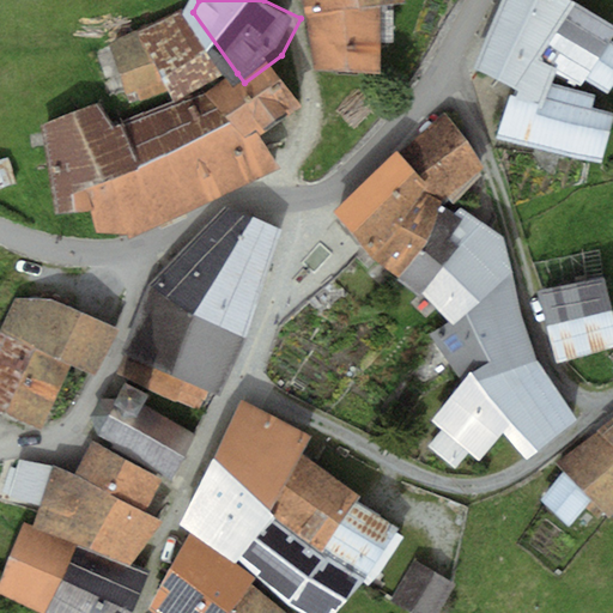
[(301,0),(315,70),(380,73),(380,5),(404,2),(404,0),(301,0)]
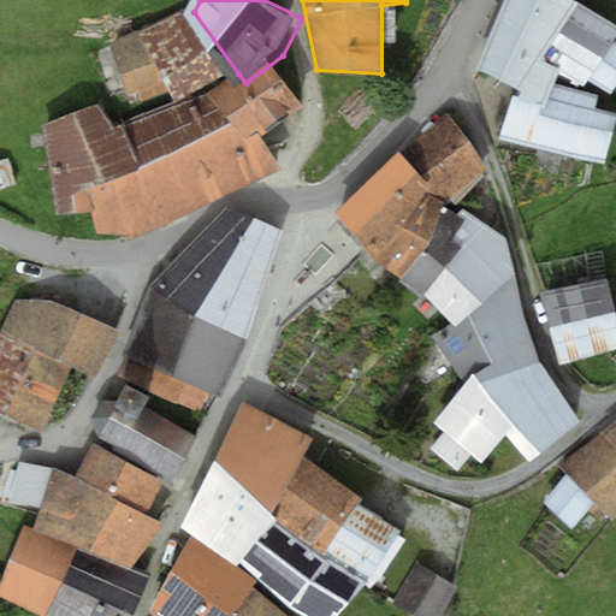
[(573,0),(504,0),(477,69),(521,90),(517,99),(545,107),(555,83),(558,75),(561,69),(540,60),(580,3),(573,0)]
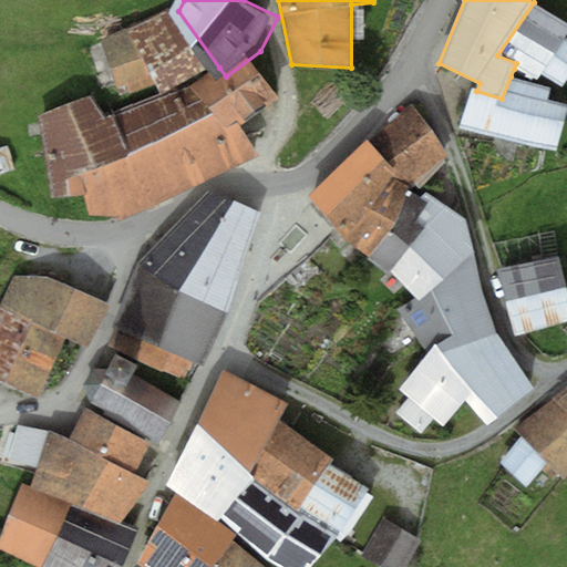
[(566,33),(566,22),(534,2),(497,55),(516,63),(514,69),(537,79),(542,74),(563,86),(566,79),(566,39),(565,38),(566,33)]
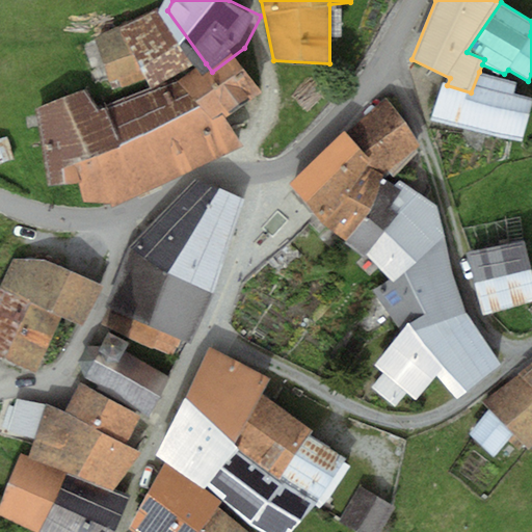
[(167,10),(130,28),(154,79),(158,86),(206,63),(167,10)]
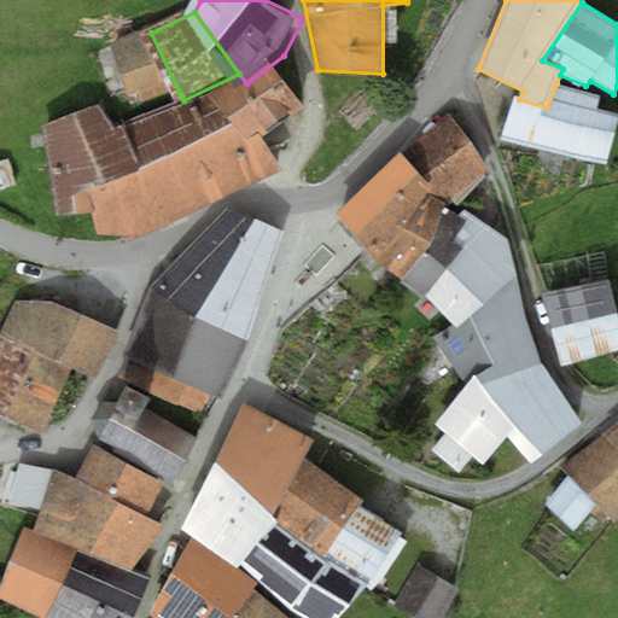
[(120,44),(141,105),(179,92),(151,33),(120,44)]
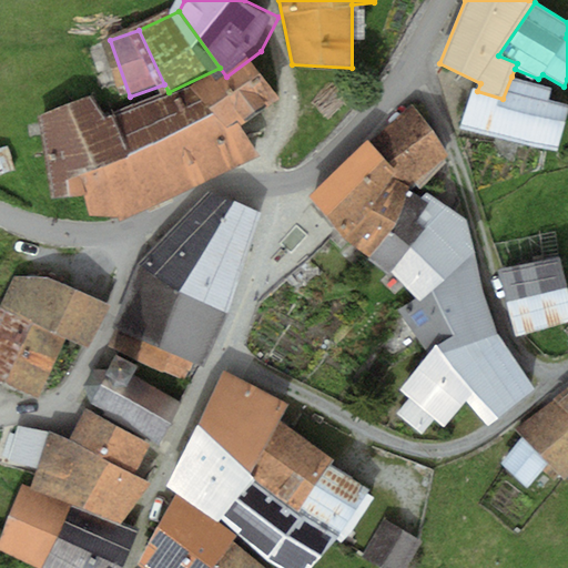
[(253,68),(210,97),(241,132),(280,108),(253,68)]
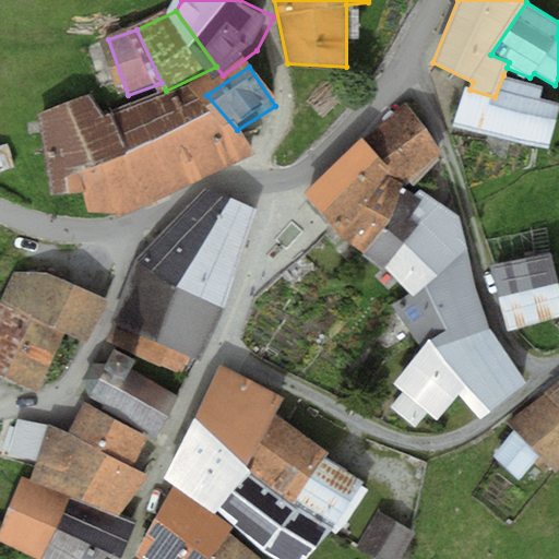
[(543,85),(503,75),(495,97),(470,90),(464,88),(453,126),(549,149),(558,106),(558,103),(538,98),(543,85)]
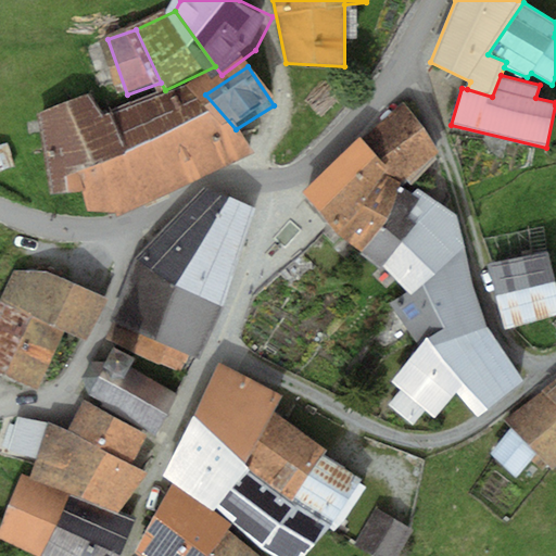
[(139,214),(251,160),(236,129),(205,95),(190,79),(113,116),(96,95),(45,115),(54,193),(87,193),(97,213),(139,214)]
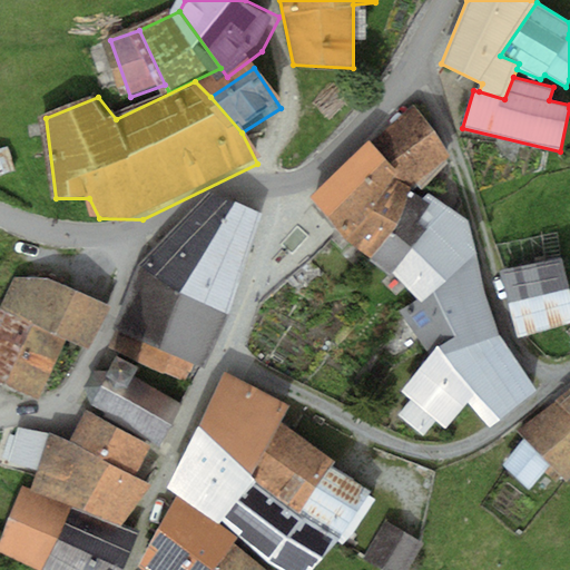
[(413,105),(367,140),(397,172),(412,186),(415,183),(422,190),(453,158),(413,105)]
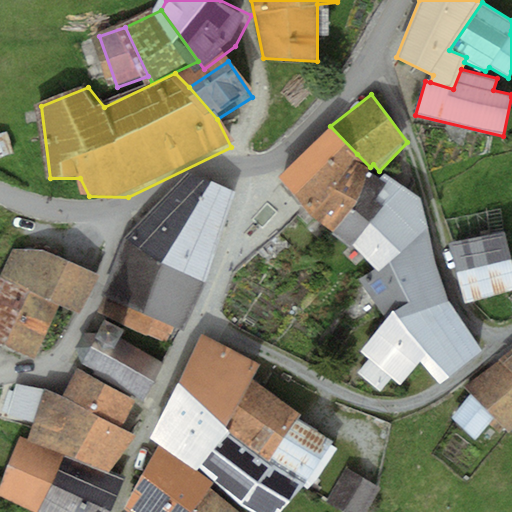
[(278,177),(313,215),(357,154),(330,126),(278,177)]
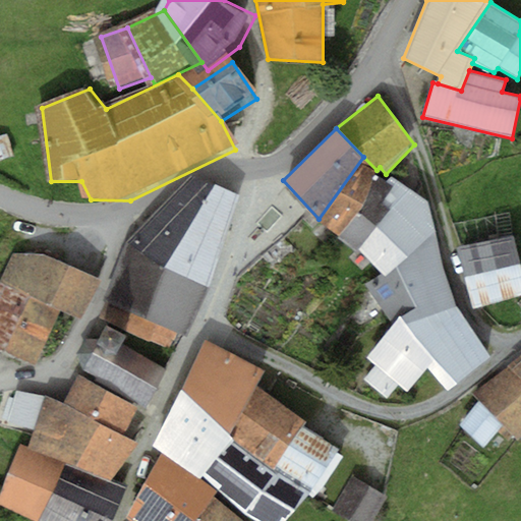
[(0,157),(11,153),(5,136),(0,138),(0,157)]
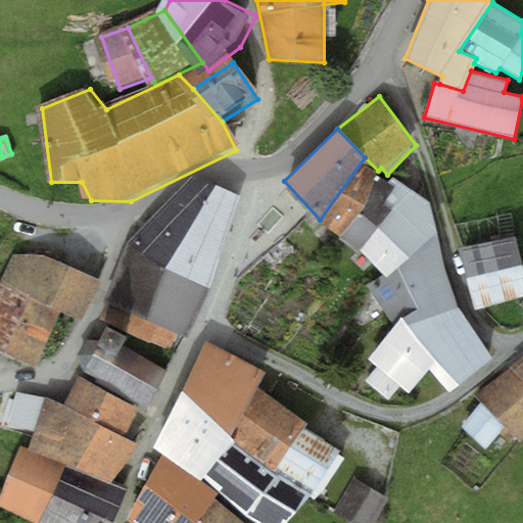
[(377,175),(378,171),(365,157),(320,220),(339,237),(365,204),(377,175)]
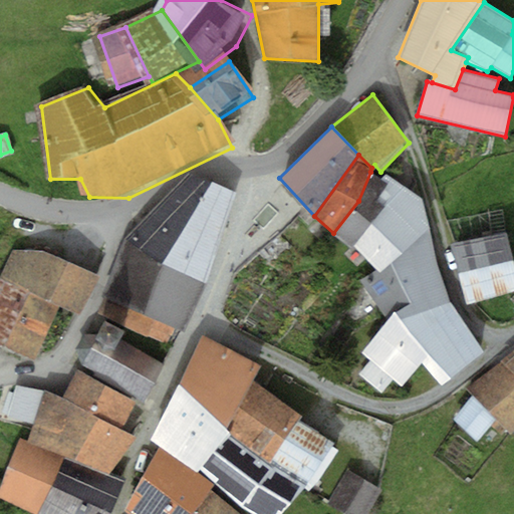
[(353,245),(405,186),(387,174),(381,178),(370,172),(358,201),(333,233),(351,247),(353,245)]
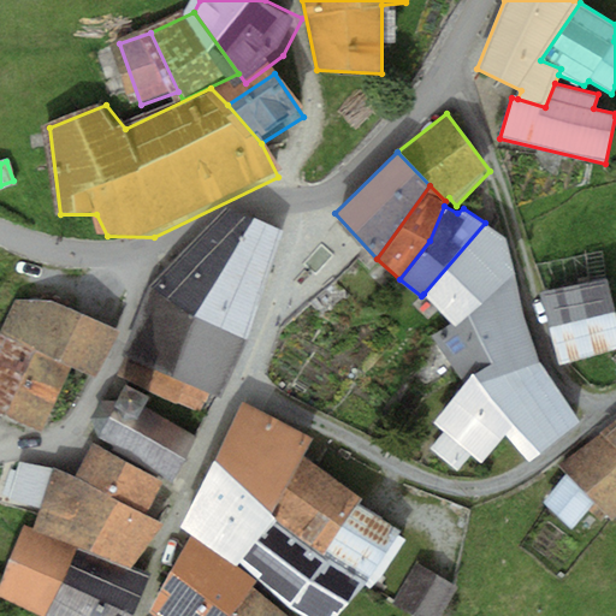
[(226,208),(148,288),(194,319),(247,341),(280,230),(226,208)]
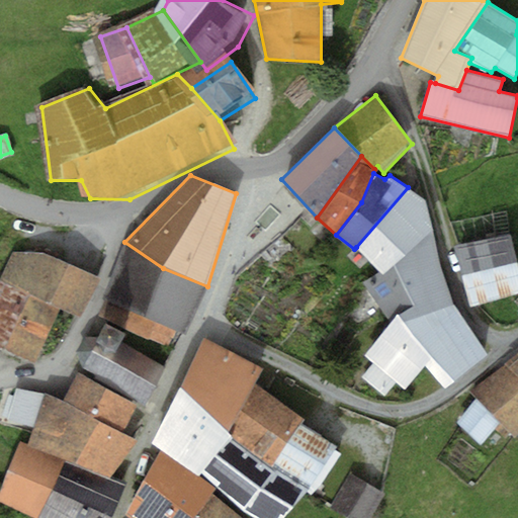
[(356,247),(383,275),(434,231),(426,200),(408,187),(356,247)]
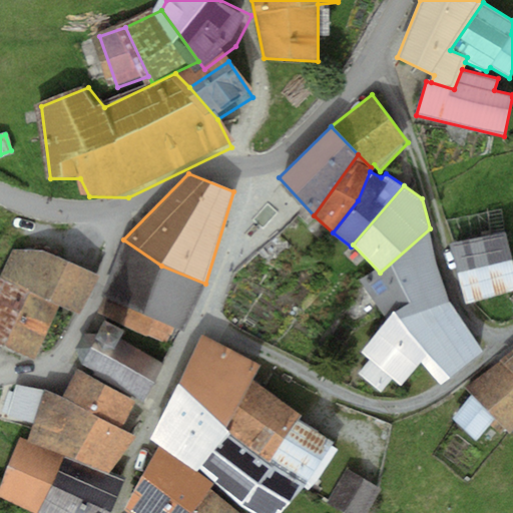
[(430,228),(380,273),(361,283),(387,321),(448,302),(436,263),(430,228)]
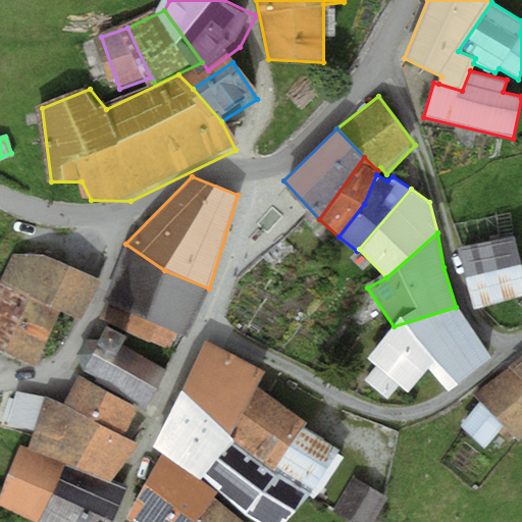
[(460,250),(475,308),(521,295),(521,261),(515,236),(460,250)]
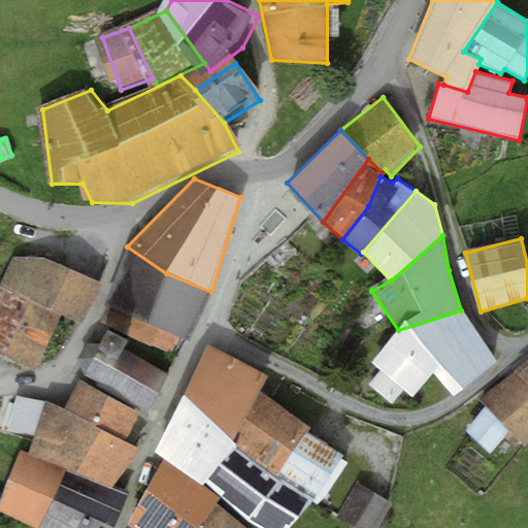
[(190,342),(211,292),(166,273),(127,246),(104,303),(125,312),(179,337),(190,342)]
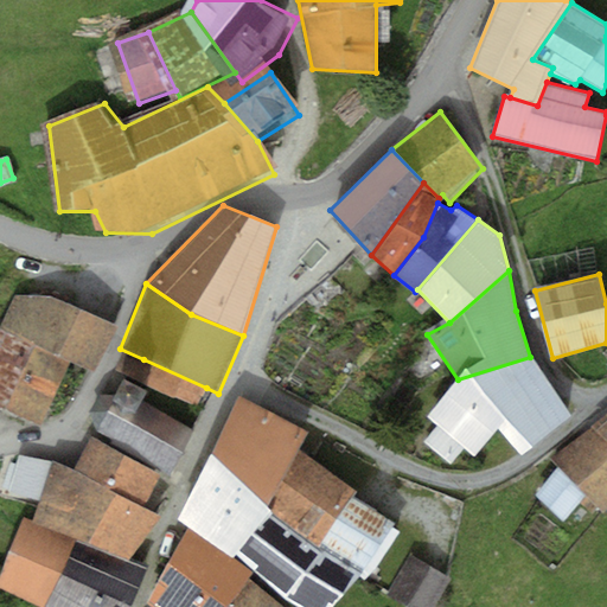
[(16,296),(0,328),(70,362),(94,372),(116,325),(51,295),(16,296)]
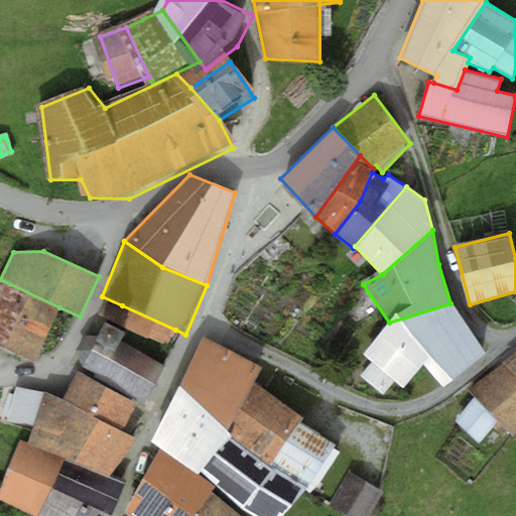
[(0,279),(0,347),(36,362),(59,307),(0,279)]
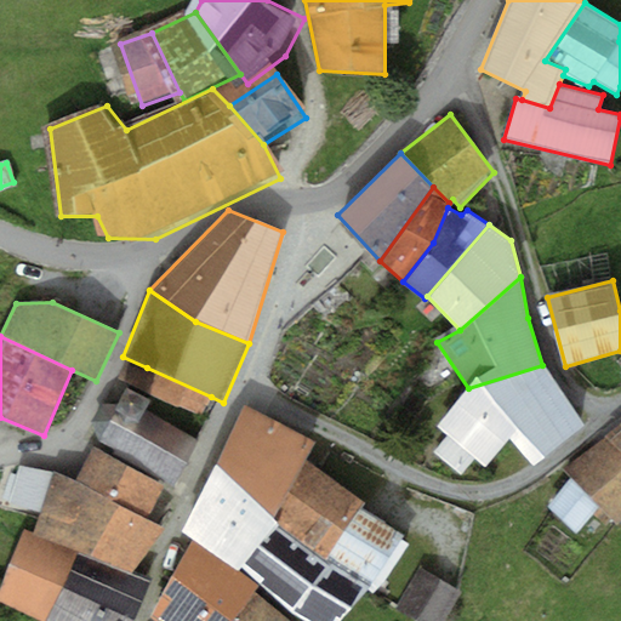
[(582,423),(542,365),(468,388),(436,426),(446,434),(432,451),(462,476),(474,460),(485,466),(511,438),(535,462),(582,423)]
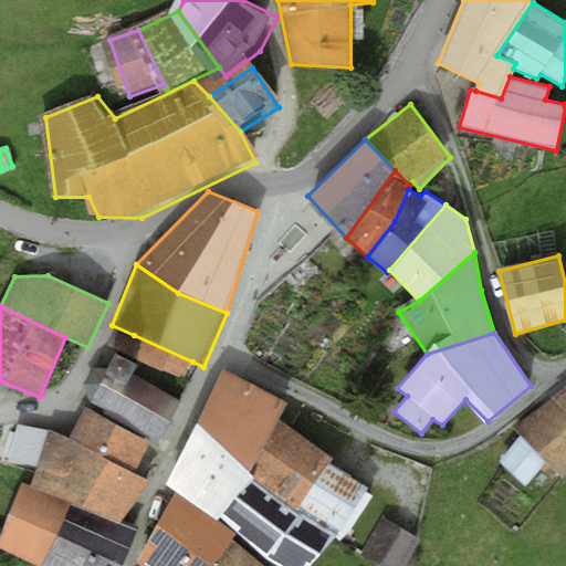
[(192,362),(134,335),(125,353),(184,380),(192,362)]
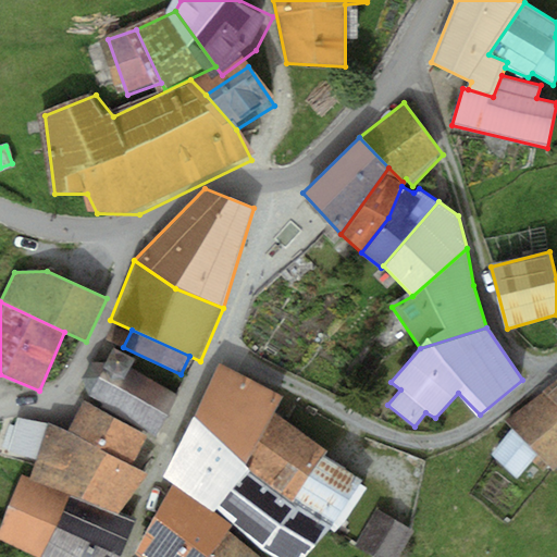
[(134,359),(113,348),(107,362),(90,361),(83,379),(88,397),(156,435),(178,395),(130,368),(134,359)]
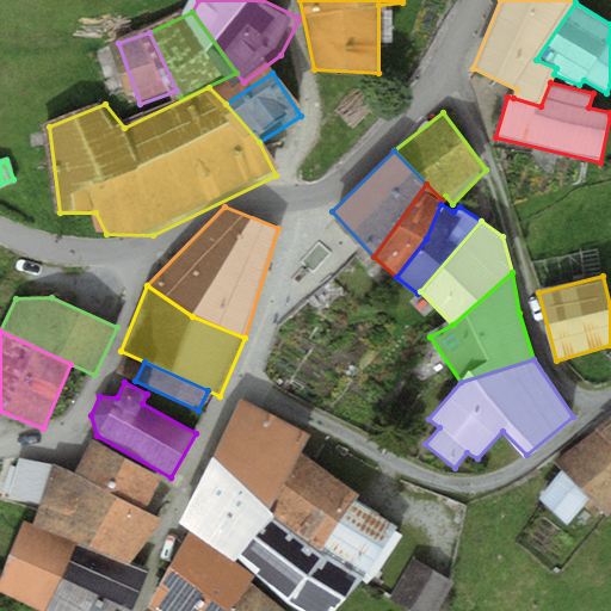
[(239,397),(213,457),(270,510),(302,454),(312,436),(239,397)]
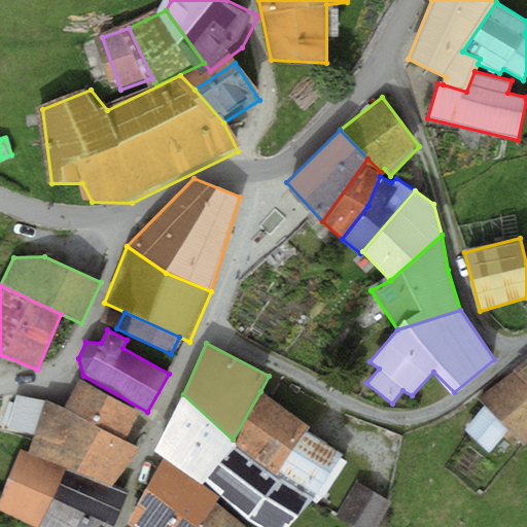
[(526,358),(513,372),(526,384),(526,358)]
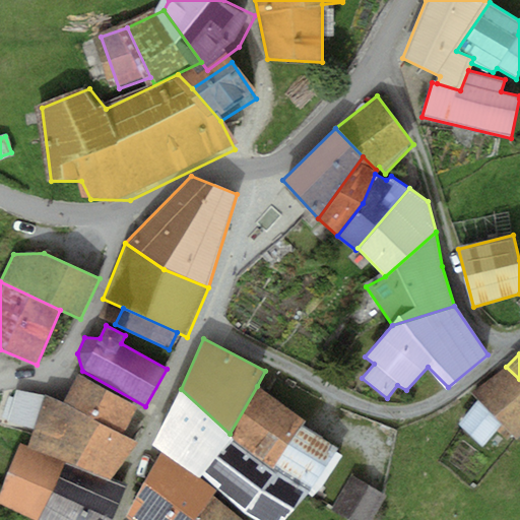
[(519,379),(506,367),(470,393),(477,399),(502,424),(517,440),(519,437),(519,379)]
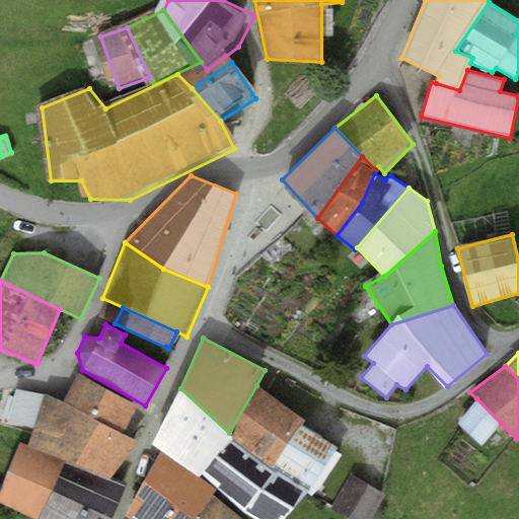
[(137,405),(78,373),(63,402),(124,433),(137,405)]
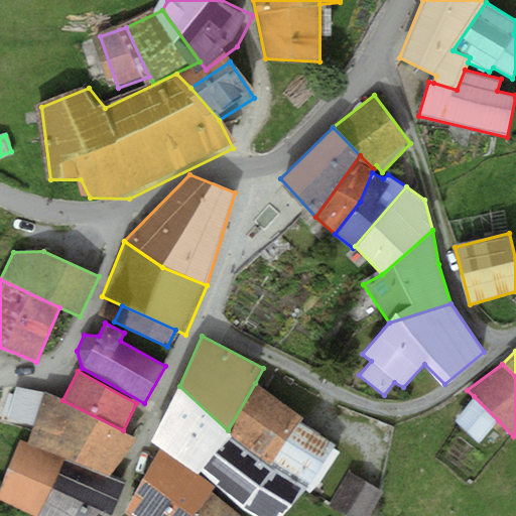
[(233,435),(271,466),(274,461),(299,422),(303,417),(255,383),(228,430),(233,435)]
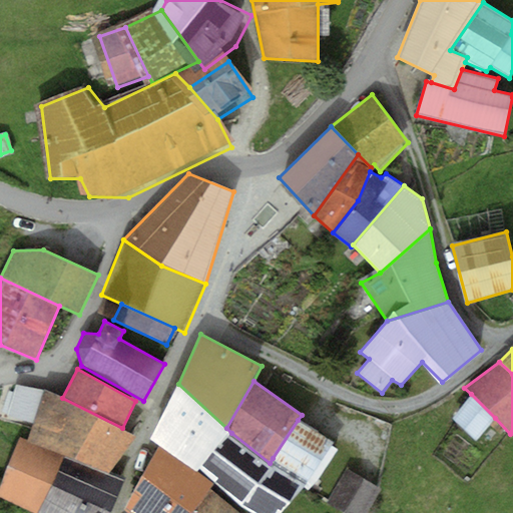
[(199,469),(231,433),(226,428),(178,384),(148,439),(196,473),(199,469)]
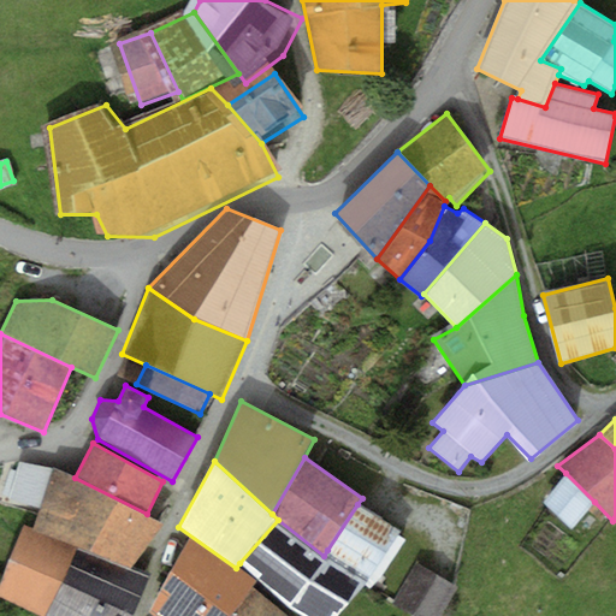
[(53,467),(19,462),(9,503),(39,511),(53,467)]
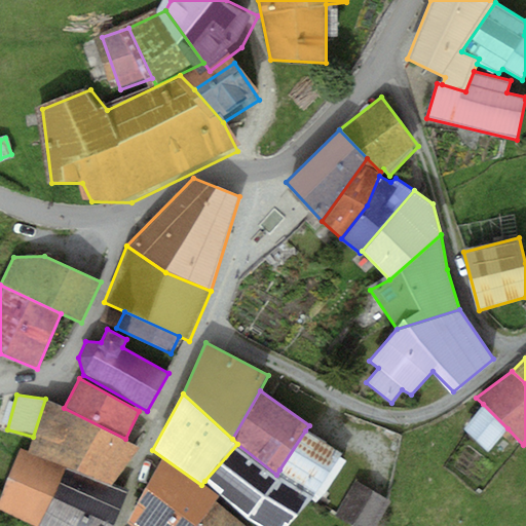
[(66,467),(113,484),(140,447),(125,439),(64,408),(45,399),(33,437),(28,451),(66,467)]
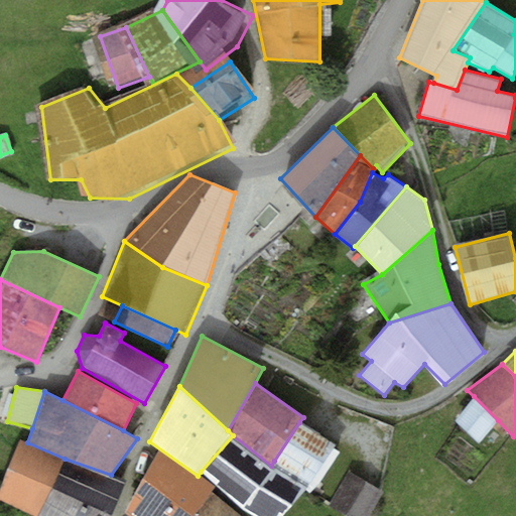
[(474,396),(455,421),(479,443),(498,420),(474,396)]
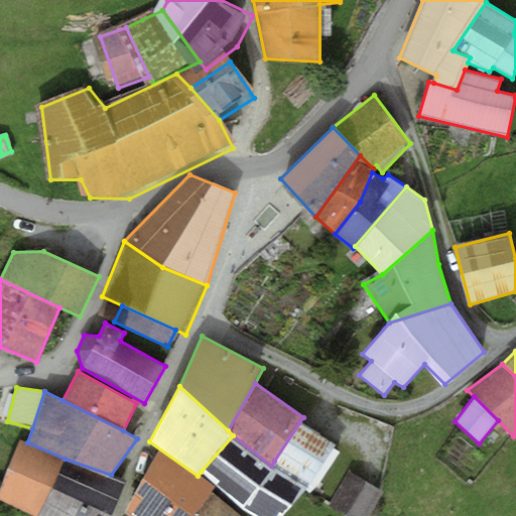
[(335,444),(299,422),(274,461),(309,483),(335,444)]
